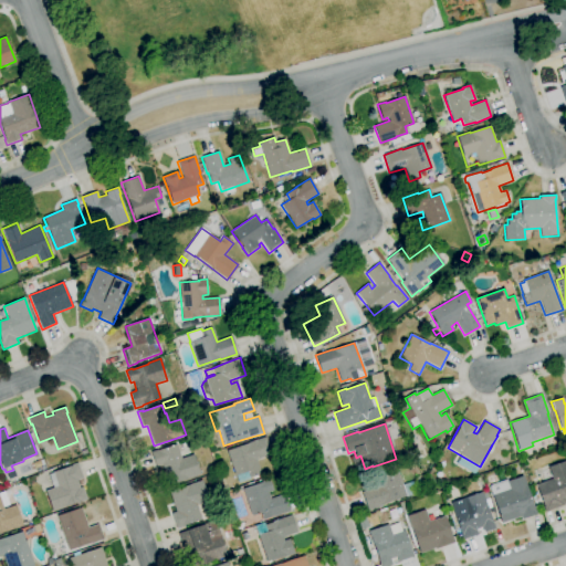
[(238,483),(236,475),(234,475),(227,451),(248,443),(248,442),(265,437),(272,454),(257,460),(261,474),(250,478),(250,479),(238,483)]
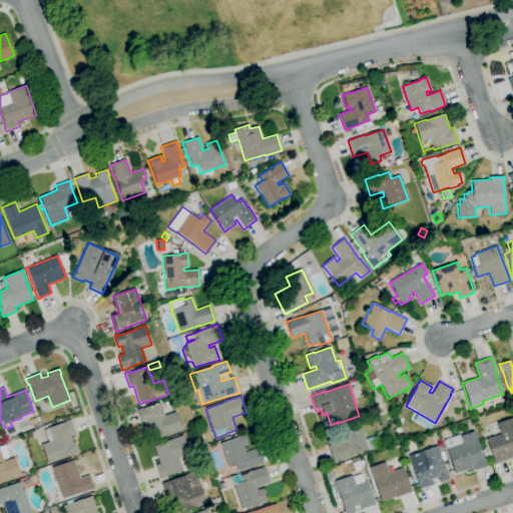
[(152,440),(146,422),(141,424),(136,410),(142,408),(159,403),(164,416),(175,412),(181,431),(169,435),(169,434),(152,440)]
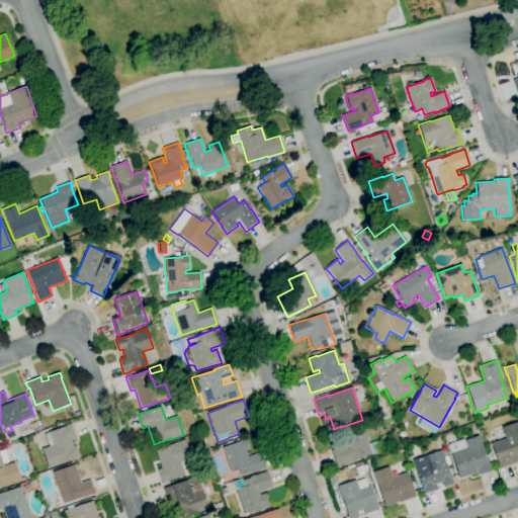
[(421,418),(437,427),(433,434),(417,425),(421,418)]
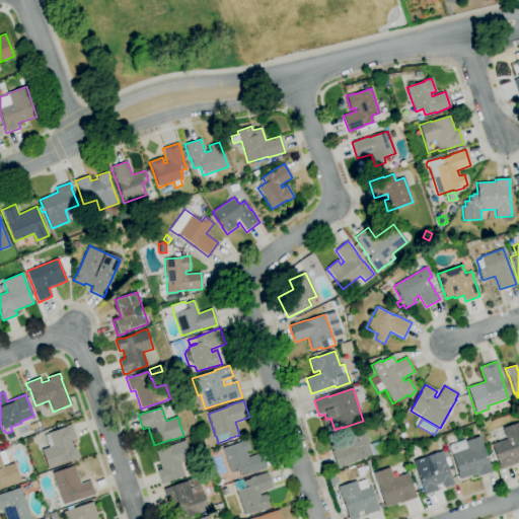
[(499,469),(498,465),(499,465),(492,444),(506,439),(502,429),(518,423),(518,461),(517,462),(517,463),(499,469)]
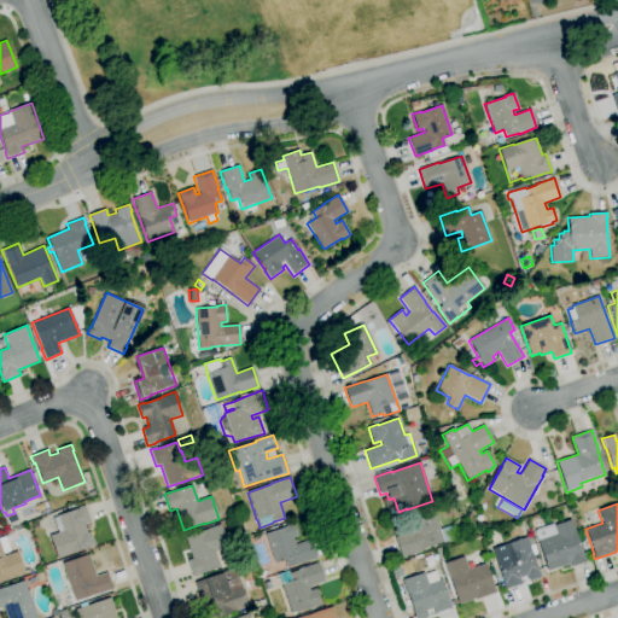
[(57,559),(50,536),(63,531),(57,516),(79,508),(79,507),(85,505),(91,523),(85,524),(87,532),(91,532),(94,547),(88,548),(70,554),(71,554),(57,559)]
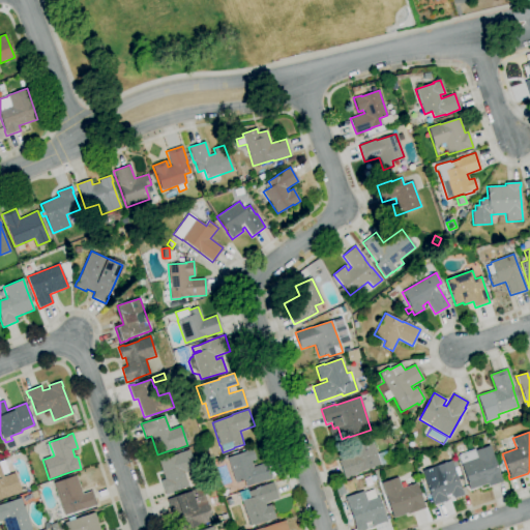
[(197,444),(194,437),(199,435),(202,442),(197,444)]
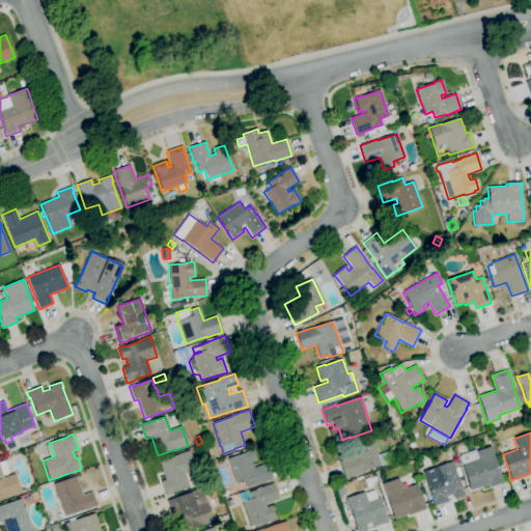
[(407,448),(402,445),(406,440),(411,443),(407,448)]
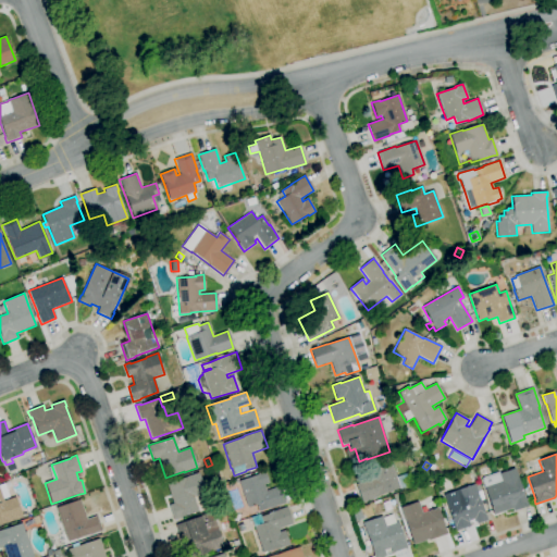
[(362,503),(356,484),(372,479),(369,471),(391,463),(396,478),(408,473),(412,487),(400,492),(399,489),(379,495),(380,496),(362,503)]
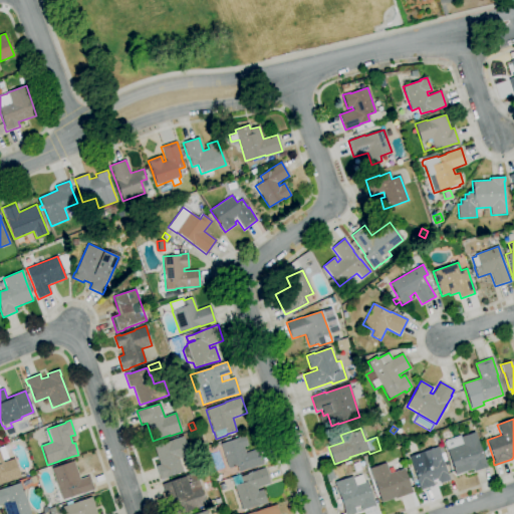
[(455,475),(447,450),(444,442),(460,437),(461,437),(475,432),(478,441),(477,441),(485,465),(486,465),(487,468),(473,472),(472,470),(455,475)]
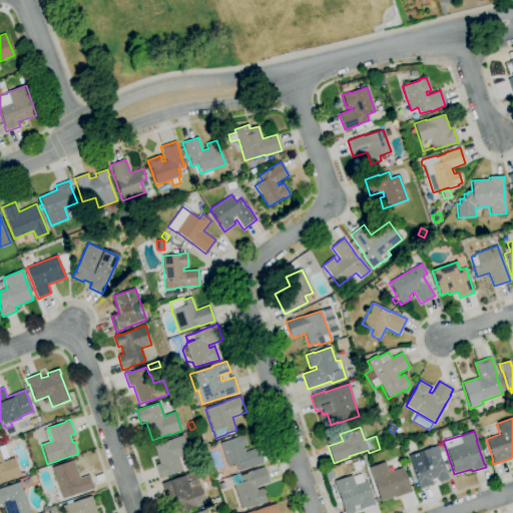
[(238,471),(236,465),(227,468),(219,443),(237,437),(236,436),(243,434),(247,445),(242,447),(244,452),(258,448),(263,464),(248,469),(248,468),(238,471)]
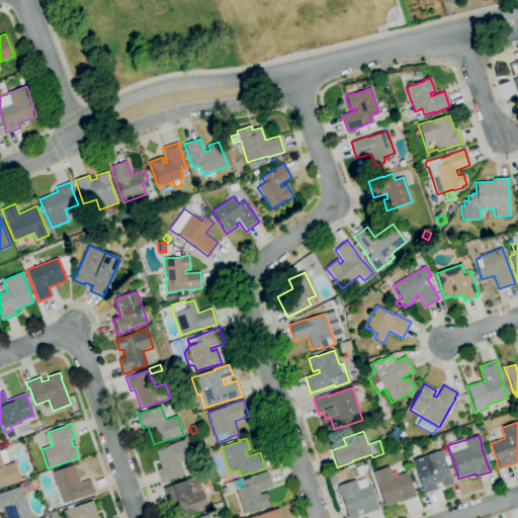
[(162,484),(157,469),(161,468),(155,450),(184,440),(190,458),(180,462),(184,476),(167,482),(167,483),(162,484)]
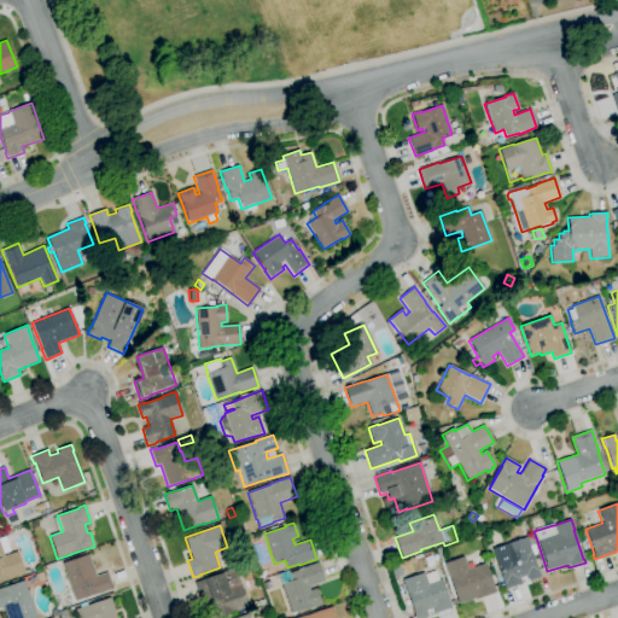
[(505,590),(502,586),(503,586),(491,549),(526,537),(530,536),(534,544),(529,547),(531,551),(530,551),(536,569),(537,569),(541,577),(529,582),(526,576),(519,578),(522,584),(505,590)]
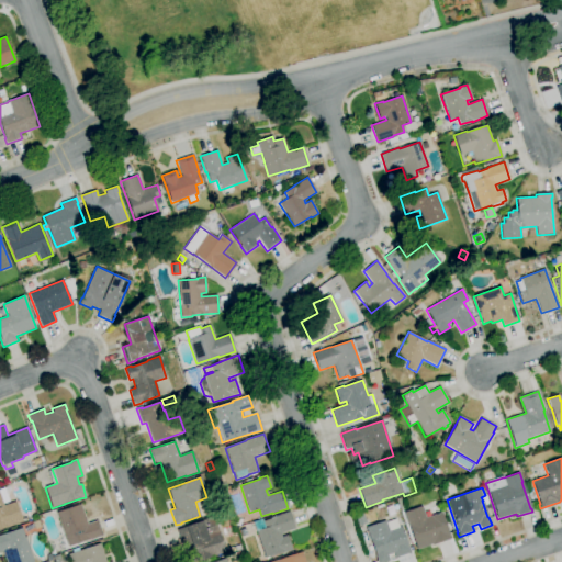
[(0,494),(3,505),(15,501),(23,521),(10,526),(0,529),(0,494)]
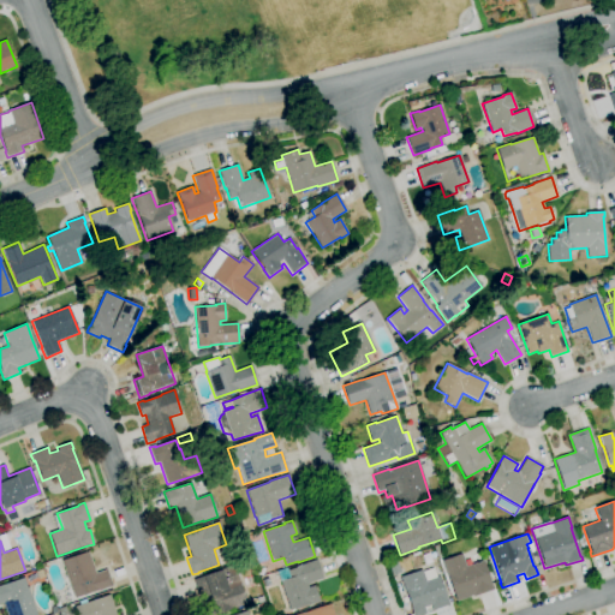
[(65,601),(61,591),(71,589),(61,560),(89,551),(96,573),(107,569),(113,586),(101,590),(75,598),(65,601)]
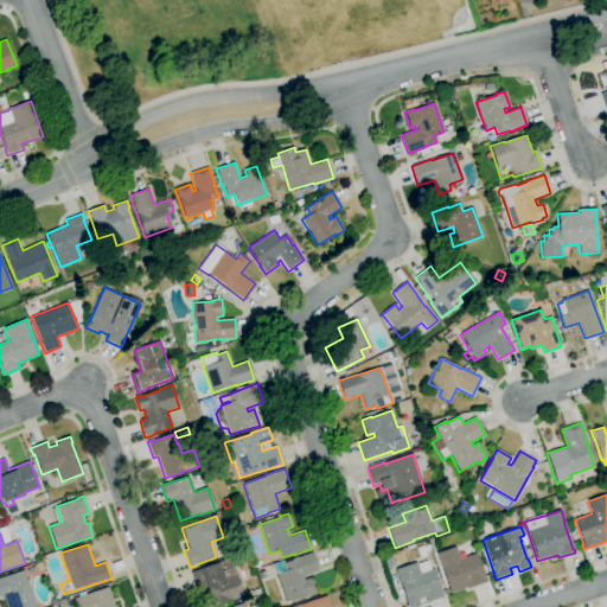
[(449,594),(442,570),(441,570),(435,554),(455,547),(458,555),(460,554),(461,558),(477,553),(485,577),(486,577),(487,582),(466,589),(466,588),(449,594)]
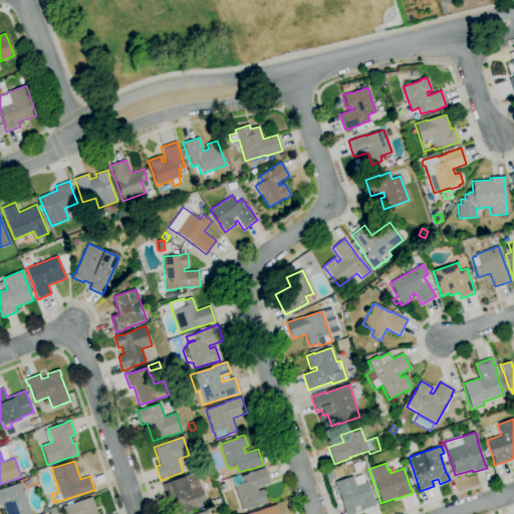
[(242,510),(234,486),(243,483),(240,477),(251,473),(265,468),(270,483),(256,488),(257,491),(262,489),(267,502),(260,505),(260,504),(242,510)]
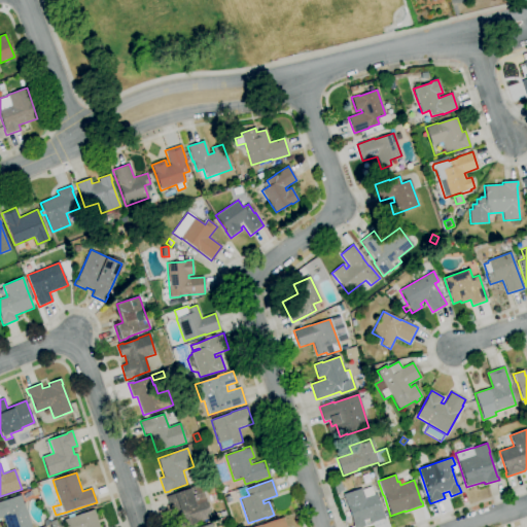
[(184,526),(176,526),(166,495),(200,484),(211,518),(199,522),(184,526)]
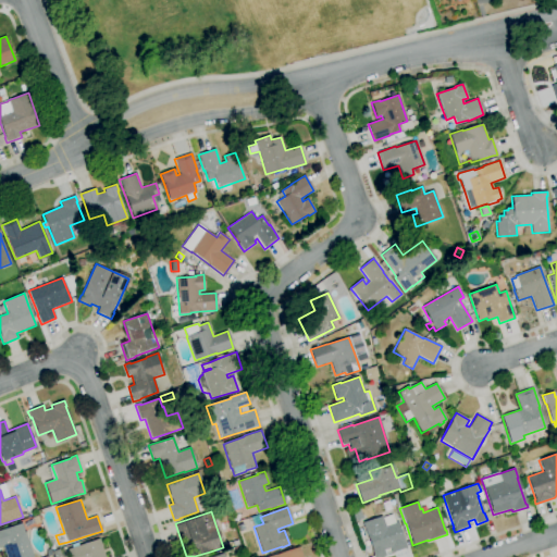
[(382,556),(374,556),(372,552),(373,552),(362,522),(382,516),(383,518),(392,515),(395,522),(397,522),(405,544),(405,543),(407,548),(405,549),(404,548),(395,552),(395,553),(392,554),(390,548),(384,551),(385,556),(382,556)]
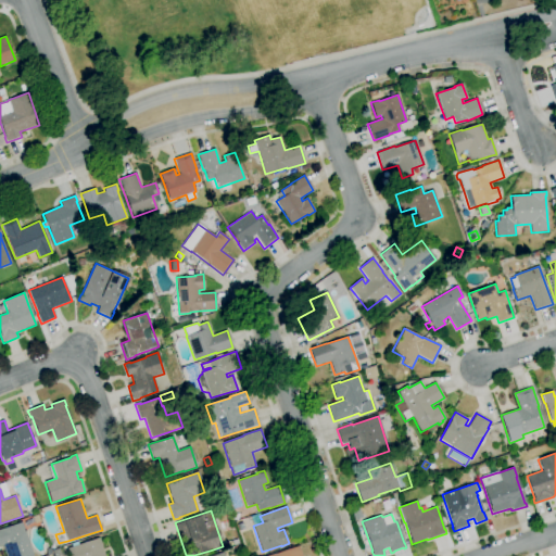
[(5,555),(2,545),(0,545),(0,529),(22,521),(34,555),(5,555)]
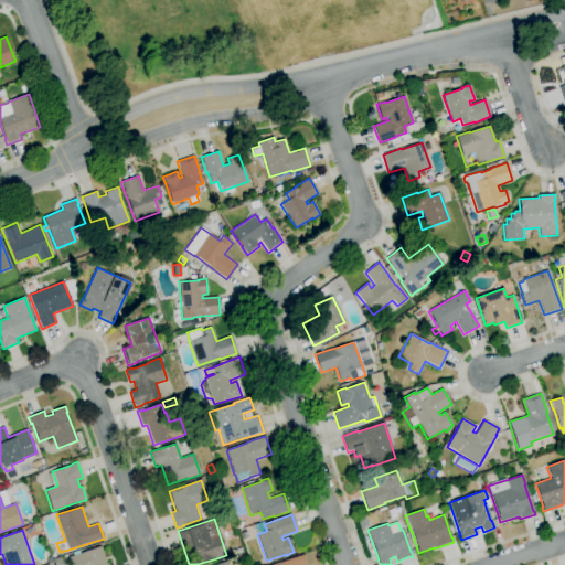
[(70,564),(67,557),(73,555),(73,553),(80,551),(80,553),(85,552),(84,550),(89,547),(91,550),(100,546),(106,564),(70,564)]
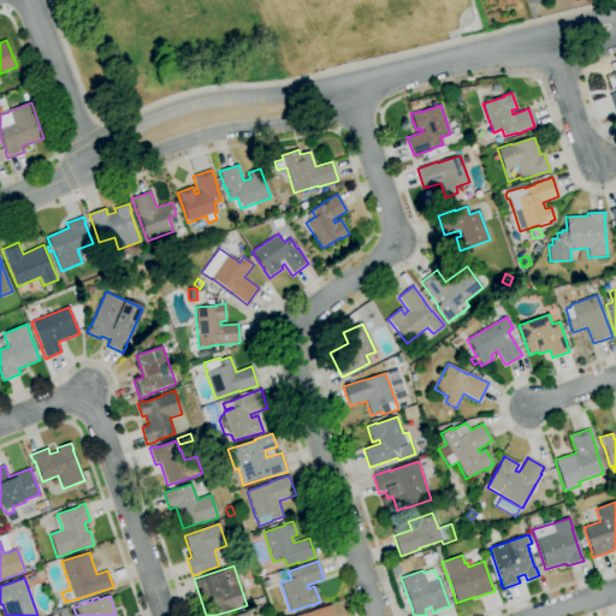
[(255,615),(254,611),(252,612),(252,610),(256,608),(258,611),(260,610),(259,605),(265,603),(267,610),(255,615)]
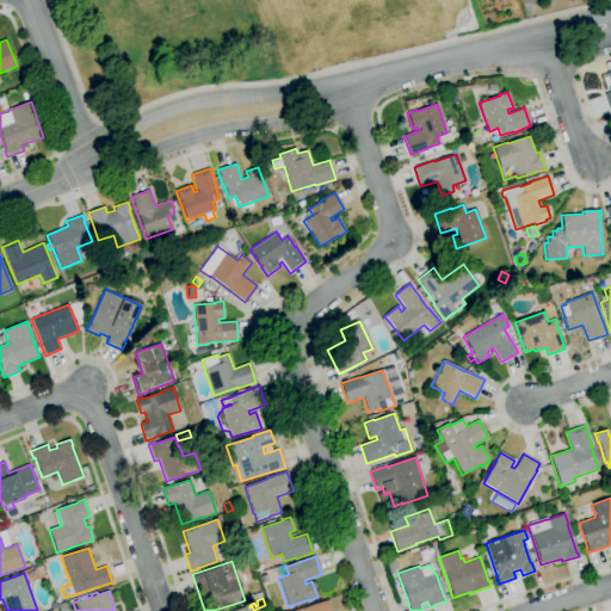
[(294,610),(301,609),(328,600),(332,610),(294,610)]
